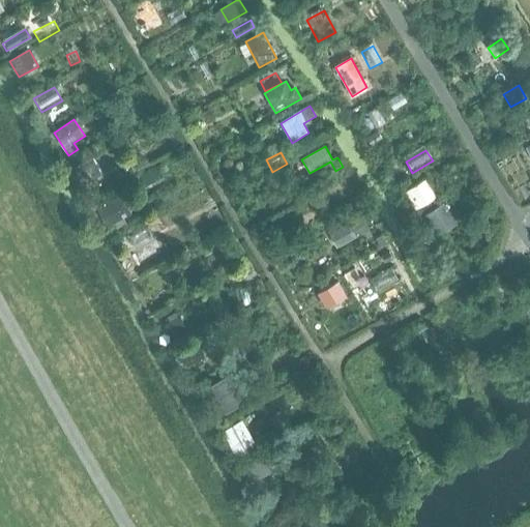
[(93,158),(76,169),(86,185),(102,175),(93,158)]
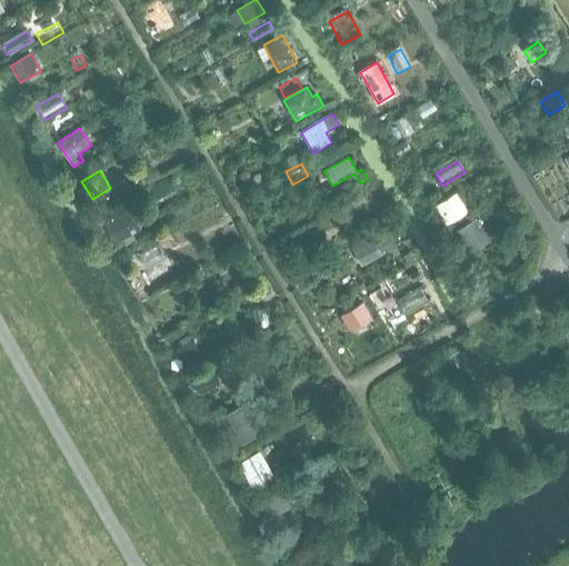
[(338,217),(346,230),(350,228),(350,229),(382,209),(379,202),(383,200),(378,190),(369,196),(369,198),(342,214),(342,215),(338,217)]
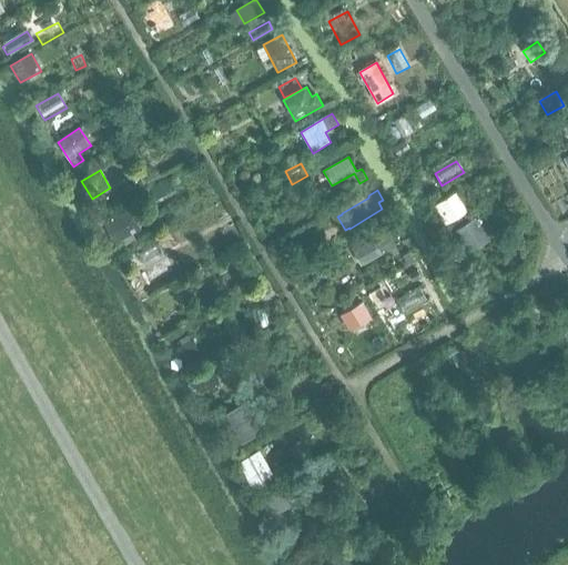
[(456,193),(434,207),(446,225),(468,213),(456,193)]
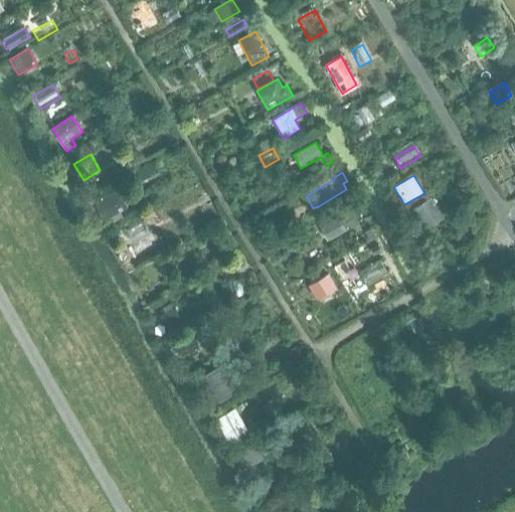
[(286,190),(281,181),(271,186),(276,196),(286,190)]
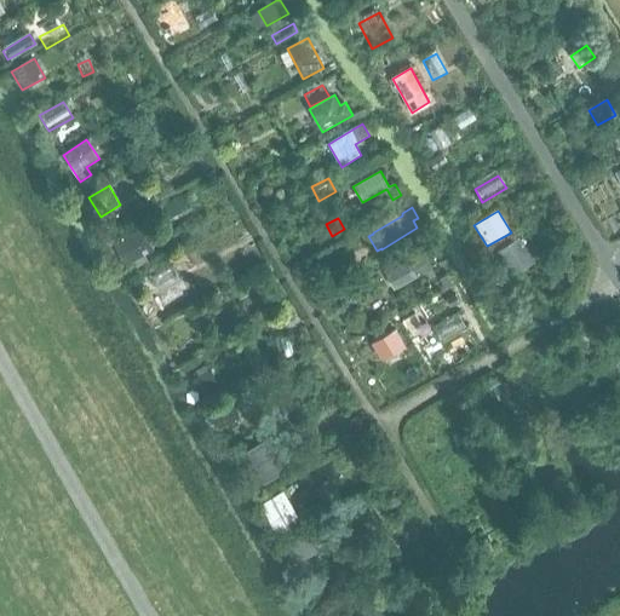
[(142,228),(115,243),(127,265),(127,264),(145,254),(155,249),(142,228)]
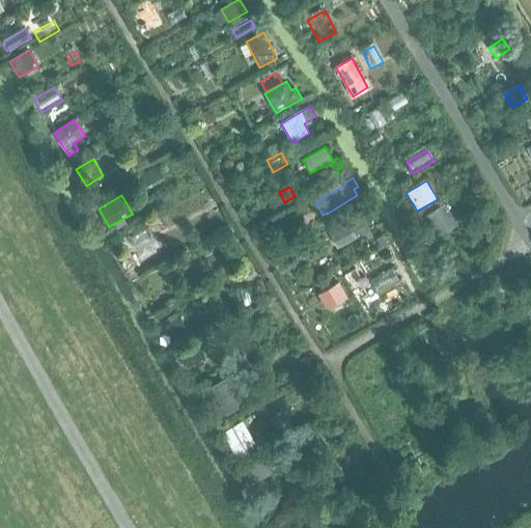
[(445,203),(426,216),(440,237),(458,225),(445,203)]
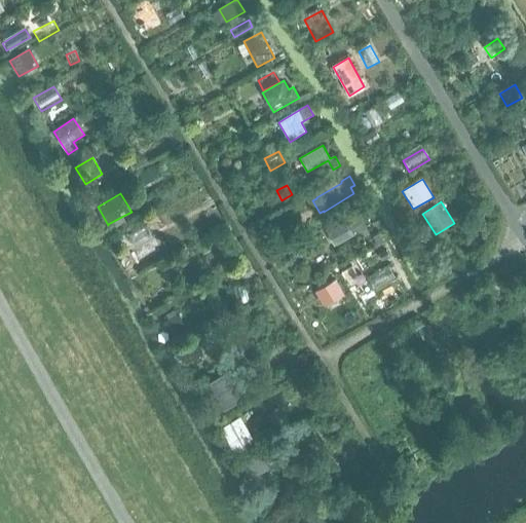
[(360,216),(328,233),(335,247),(363,232),(366,238),(370,236),(367,231),(367,229),(360,216)]
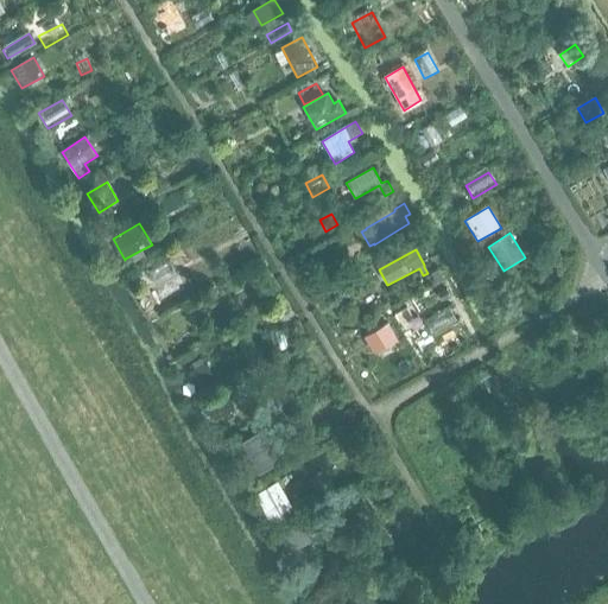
[(172,284),(159,291),(168,306),(192,293),(190,288),(206,280),(200,269),(184,278),(187,283),(175,290),(172,284)]
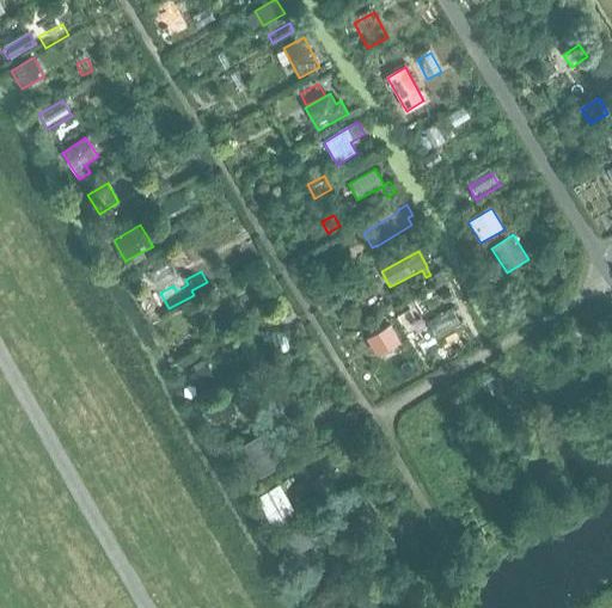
[(442,271),(434,276),(440,287),(448,282),(442,271)]
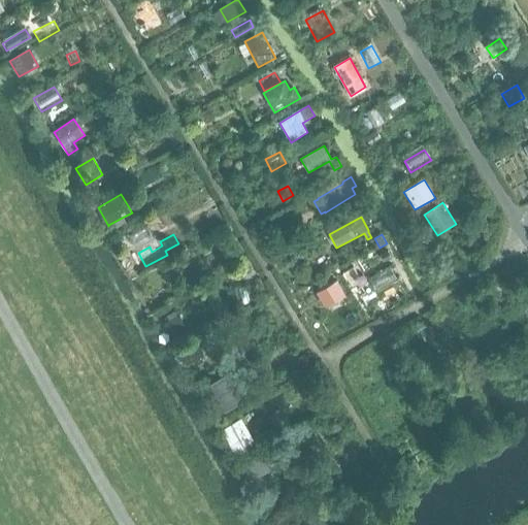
[(388,253),(381,257),(384,263),(392,259),(388,253)]
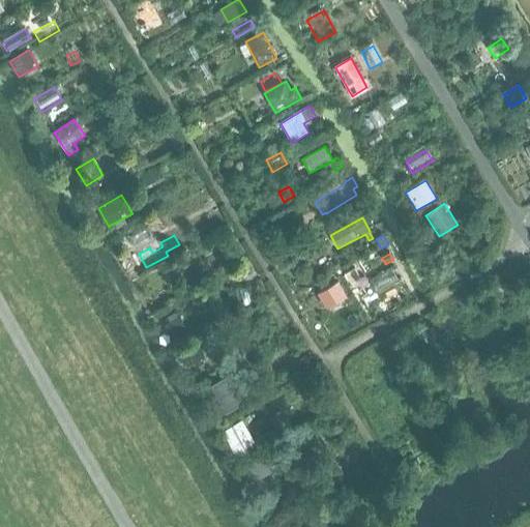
[(305,264),(301,255),(291,259),(296,268),(298,268),(305,264)]
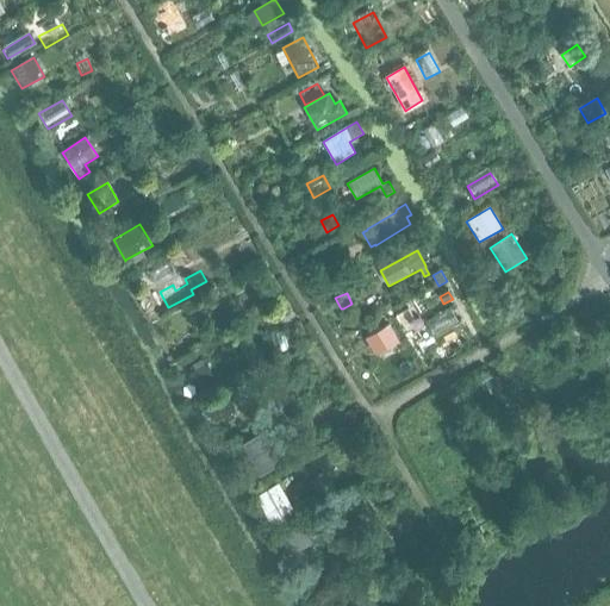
[(452,308),(427,323),(435,338),(460,325),(452,308)]
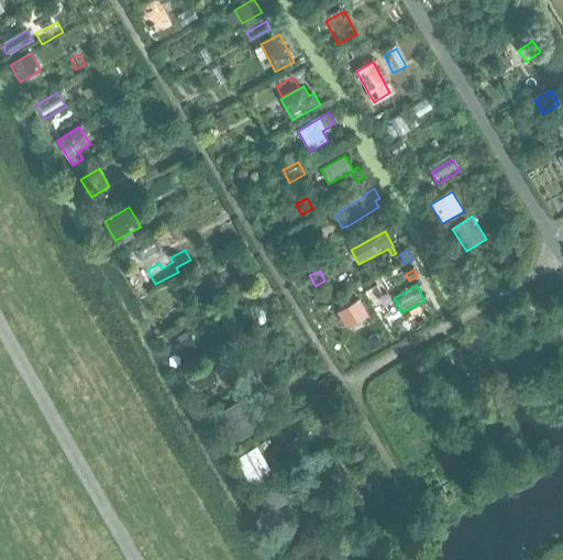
[(366,294),(373,305),(384,298),(377,287),(366,294)]
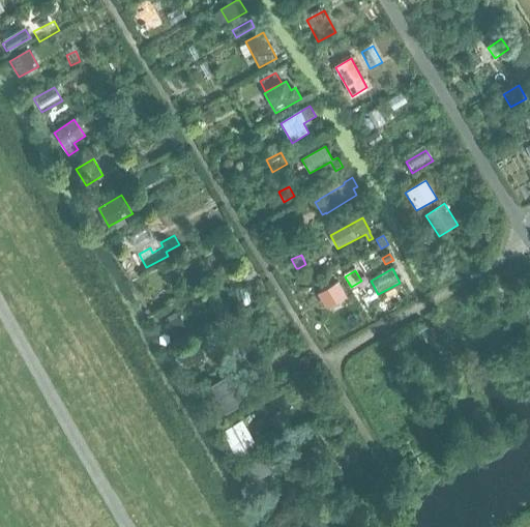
[(345,295),(339,284),(319,294),(325,305),(345,295)]
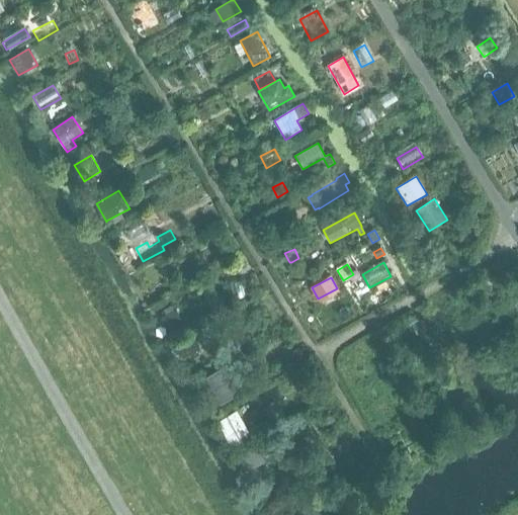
[(166,316),(161,319),(169,334),(185,326),(177,310),(175,312),(172,307),(164,312),(166,316)]
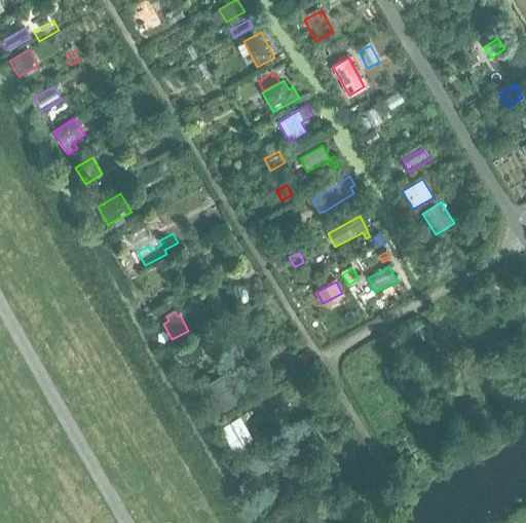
[(427,326),(418,331),(423,340),(424,339),(426,342),(429,340),(427,338),(433,335),(427,326)]
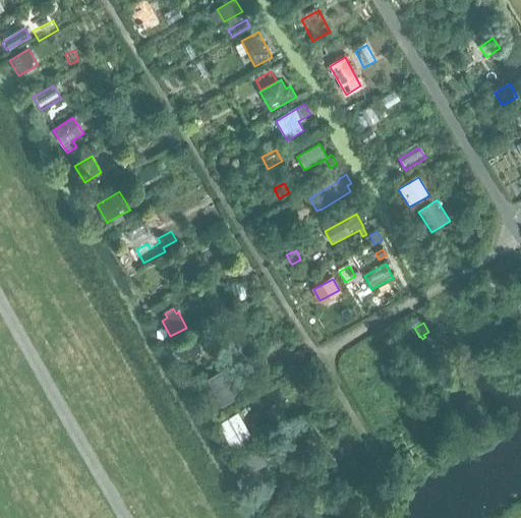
[(194,337),(172,349),(177,357),(181,355),(184,361),(203,352),(194,337)]
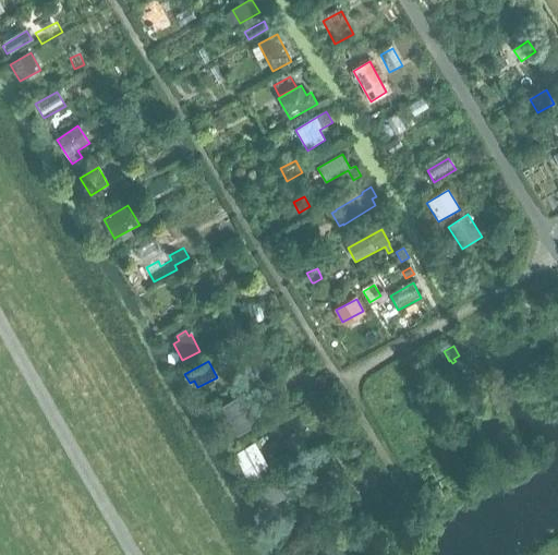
[(240,397),(215,409),(231,439),(255,426),(240,397)]
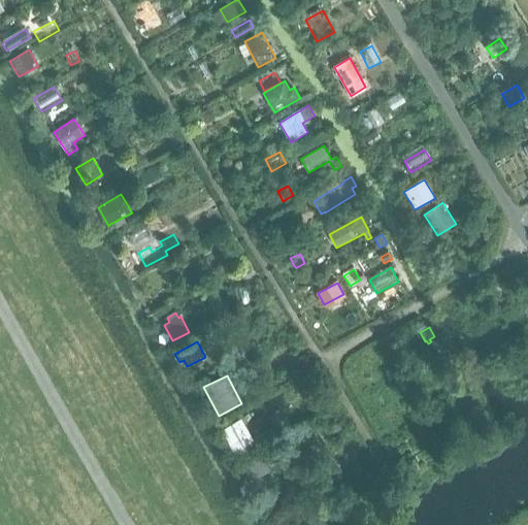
[(241,420),(222,431),(234,451),(229,454),(235,463),(259,450),(241,420)]
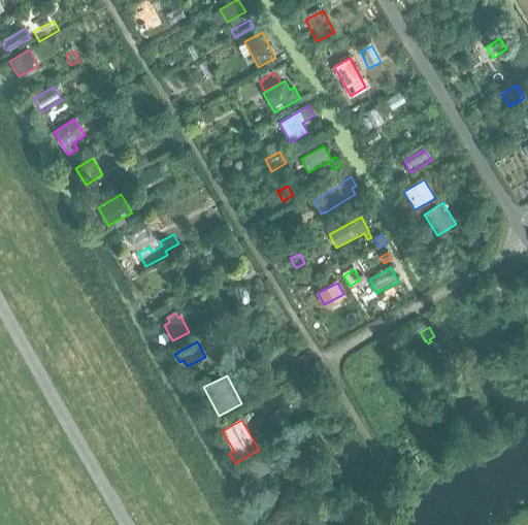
[(261,454),(236,467),(238,472),(241,470),(243,473),(246,472),(251,481),(270,471),(261,454)]
